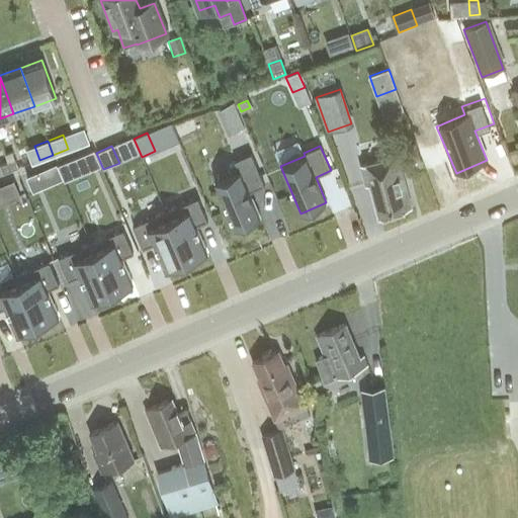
[(239,171),(214,181),(235,228),(260,217),(249,192),(265,185),(251,154),(234,161),(239,171)]
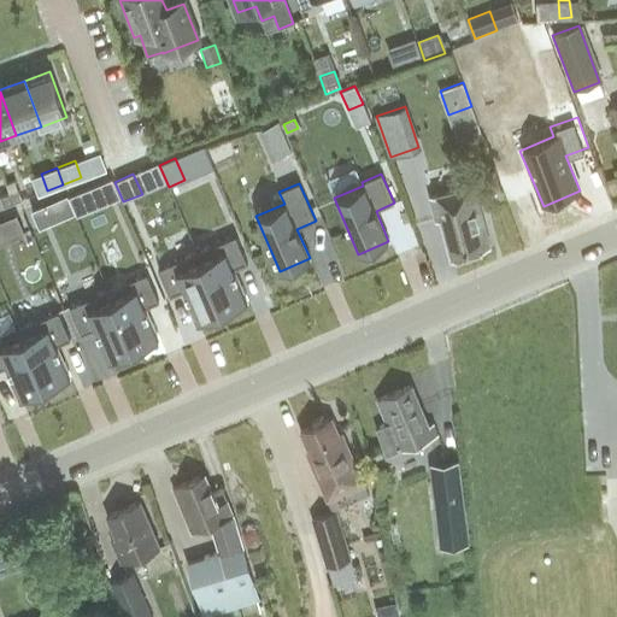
[(451,258),(491,247),(474,187),(429,198),(436,222),(440,221),(451,258)]
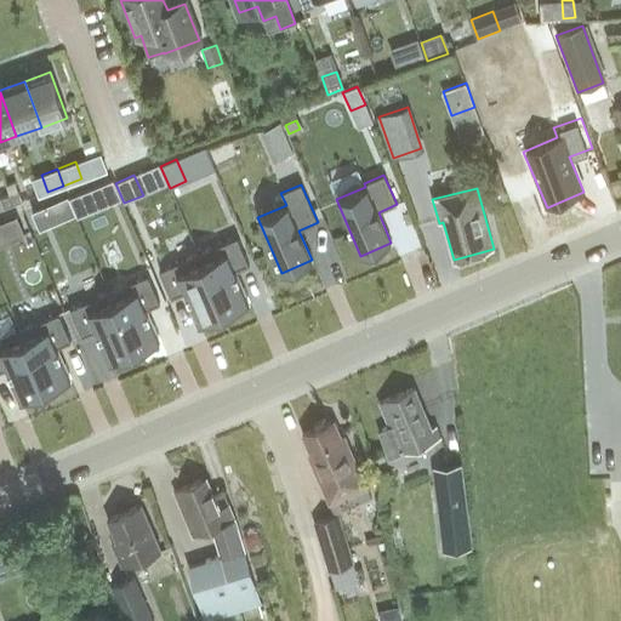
[(89,191),(69,198),(78,217),(97,209),(89,191)]
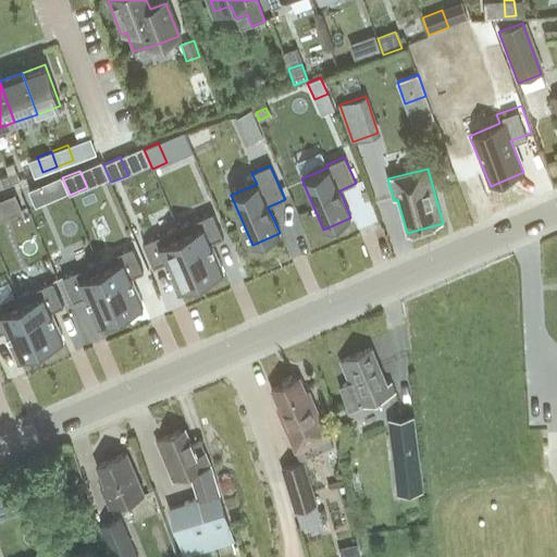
[(16,173),(9,175),(12,184),(20,181),(16,173)]
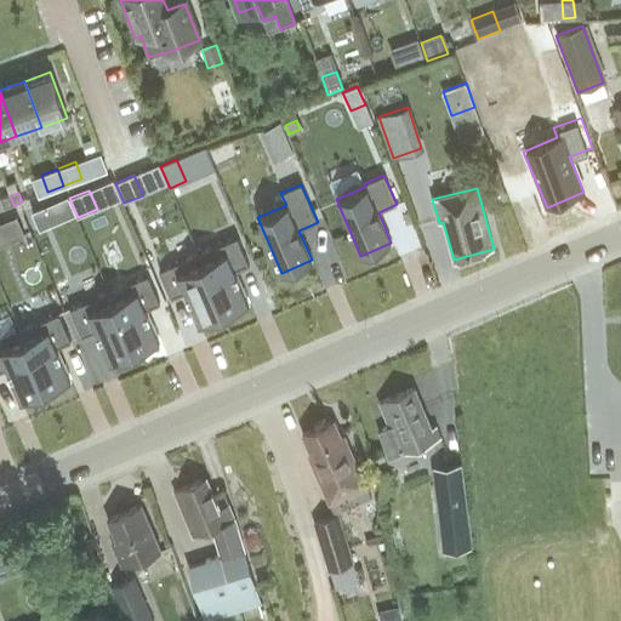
[(13,205),(10,195),(1,199),(4,208),(13,205)]
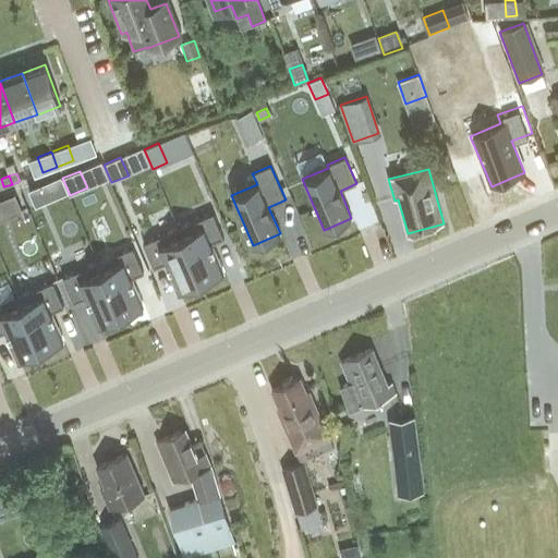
[(40,185),(28,191),(36,206),(47,202),(40,185)]
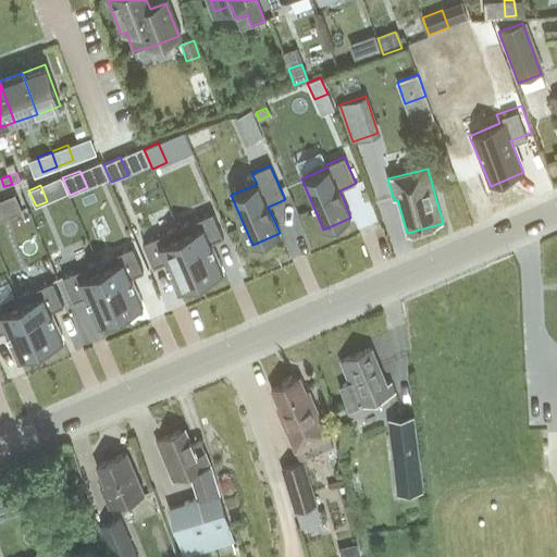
[(212,213),(177,229),(200,282),(223,272),(211,244),(223,238),(212,213)]
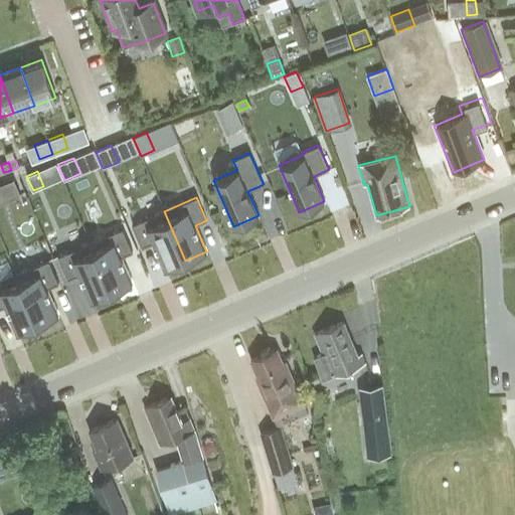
[(185,261),(164,211),(132,224),(142,247),(153,242),(164,270),(185,261)]
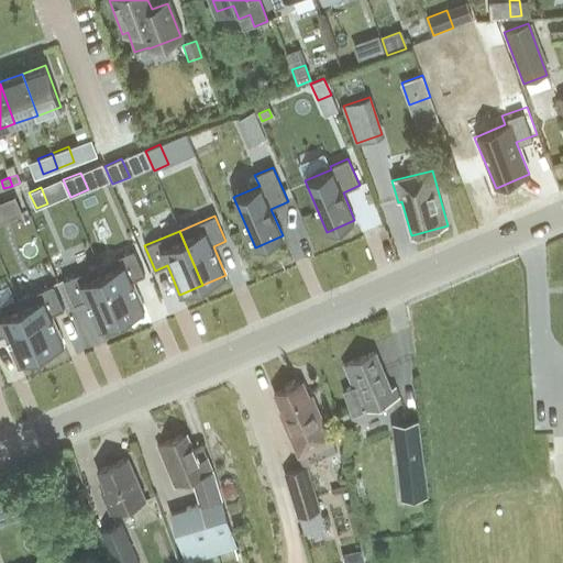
[(134,250),(99,265),(122,319),(144,310),(132,280),(144,275),(134,250)]
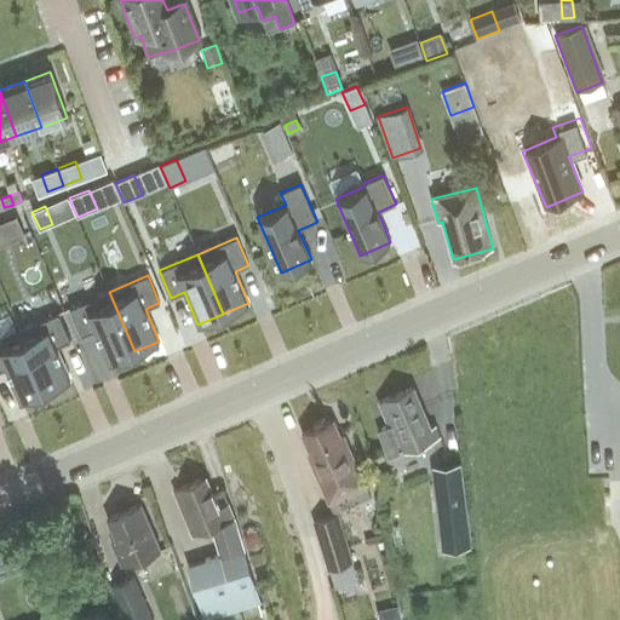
[(135,351),(109,292),(69,309),(81,337),(96,331),(109,362),(135,351)]
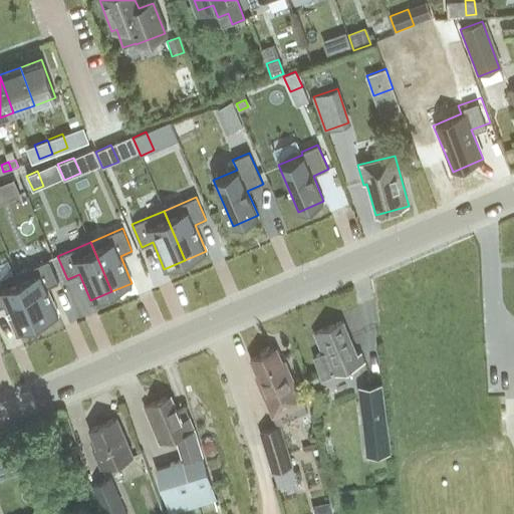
[(48,260),(16,274),(37,323),(58,314),(46,288),(58,283),(48,260)]
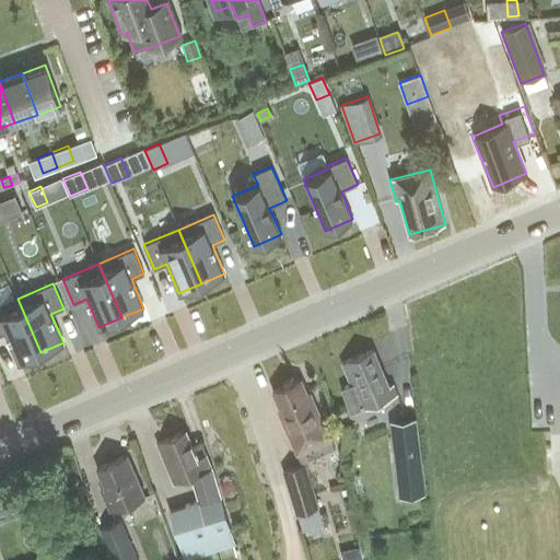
[(41,352),(18,299),(0,305),(0,335),(6,333),(18,362),(41,352)]
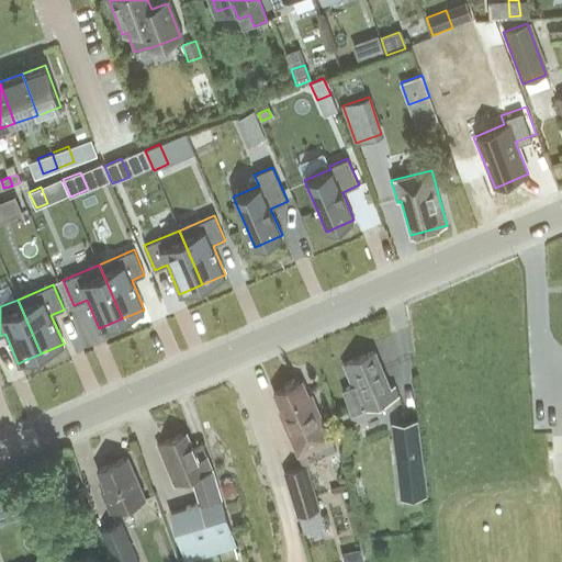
[(360,411),(400,395),(395,385),(390,388),(375,351),(344,364),(352,388),(344,391),(352,415),(360,411)]
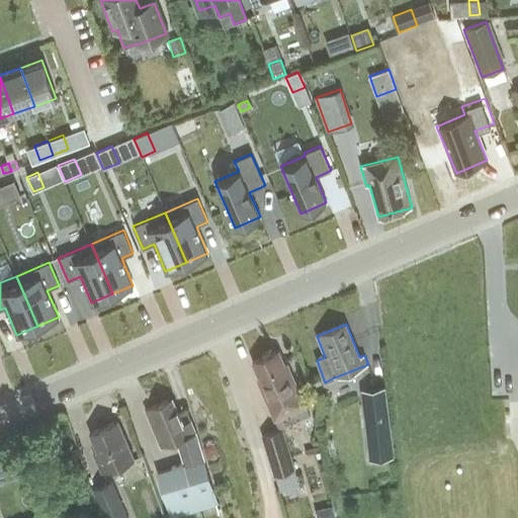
[(278,352),(252,363),(259,379),(258,380),(275,421),(306,408),(286,364),(283,365),(278,352)]
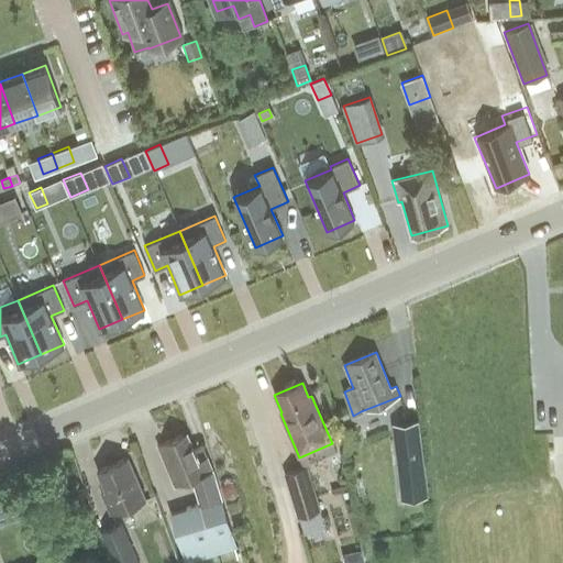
[(186,562),(236,547),(211,466),(208,459),(199,462),(187,433),(157,445),(175,487),(192,479),(200,505),(170,514),(186,562)]
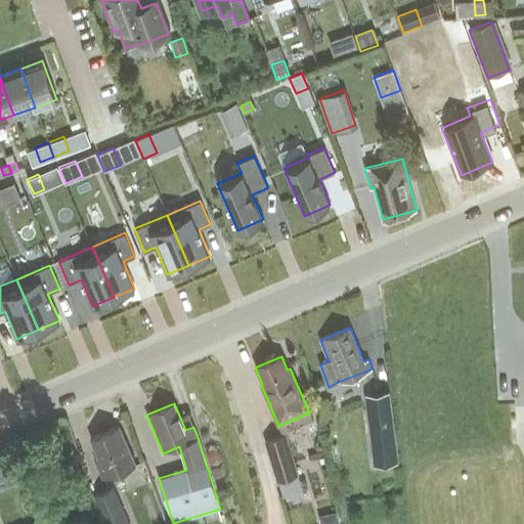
[(370,438),(394,435),(391,407),(367,409),(370,438)]
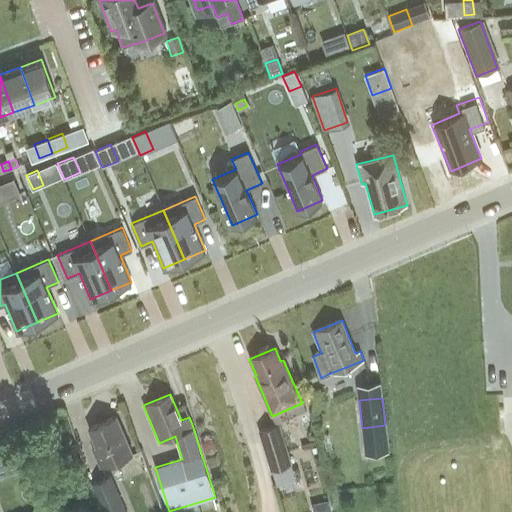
[(100,467),(132,453),(116,416),(88,428),(96,446),(92,448),(100,467)]
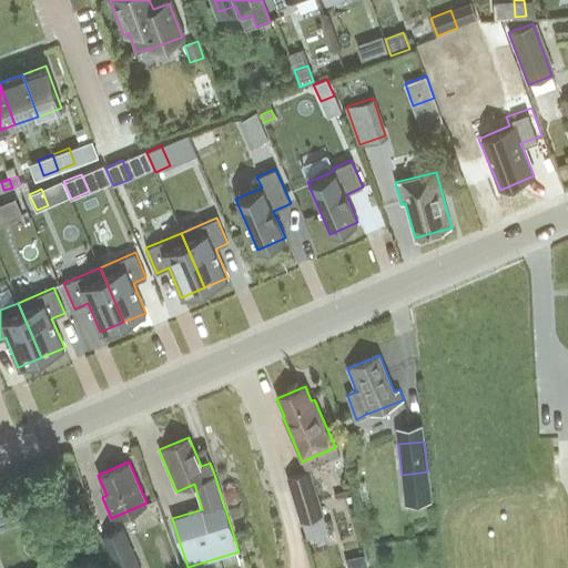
[(307,538),(328,533),(311,469),(286,476),(298,521),(302,520),(307,538)]
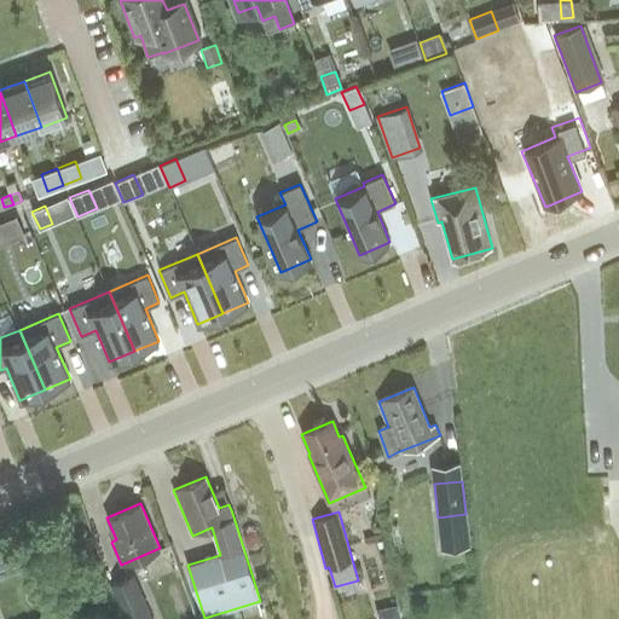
[(125,618),(152,618),(134,576),(111,585),(125,618)]
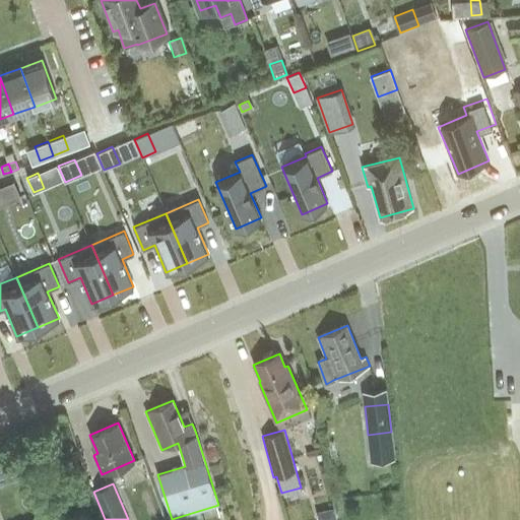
[(319,519),(336,519),(334,507),(318,509),(319,519)]
